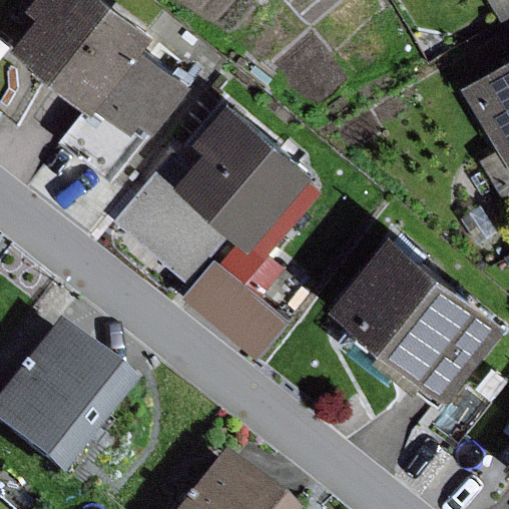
[(113,0),(36,0),(28,11),(37,18),(14,49),(87,104),(57,144),(110,185),(149,135),(153,138),(191,88),(143,52),(157,34),(113,0)]
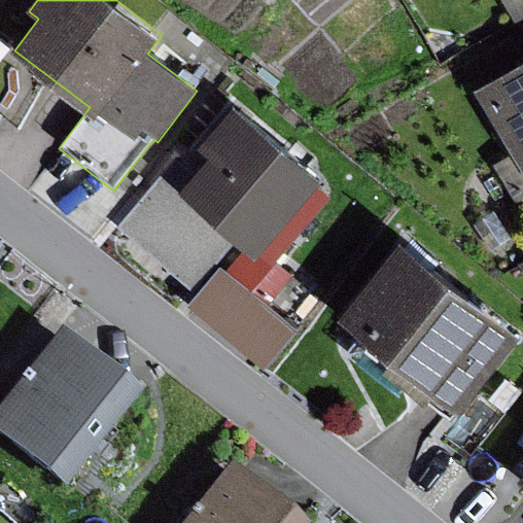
[(522,20),(522,0),(497,0),(513,26),(522,20)]
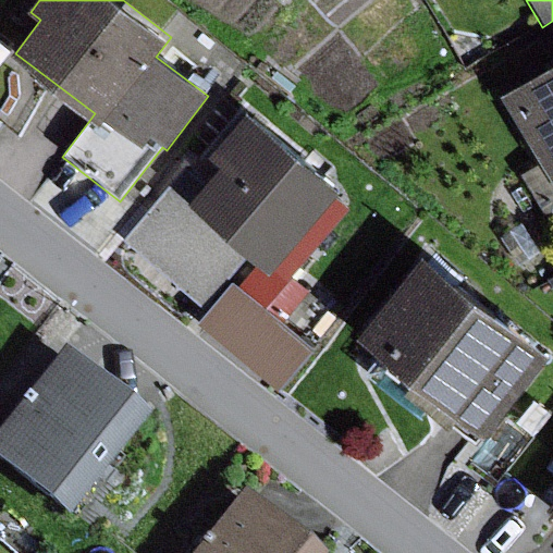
[(0,63),(11,51),(0,41),(0,63)]
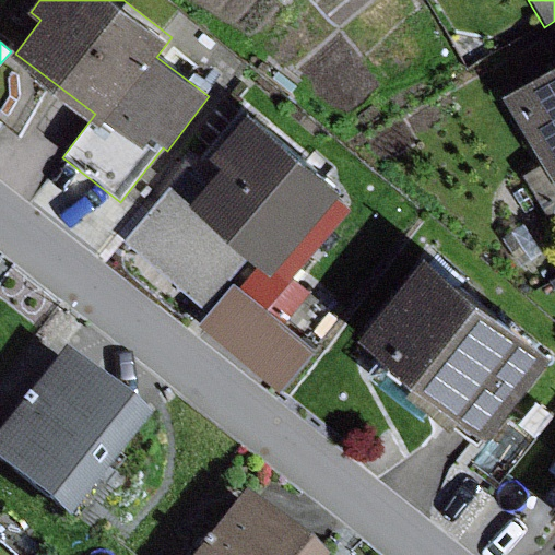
[(554,67),(504,97),(544,165),(554,184),(554,67)]
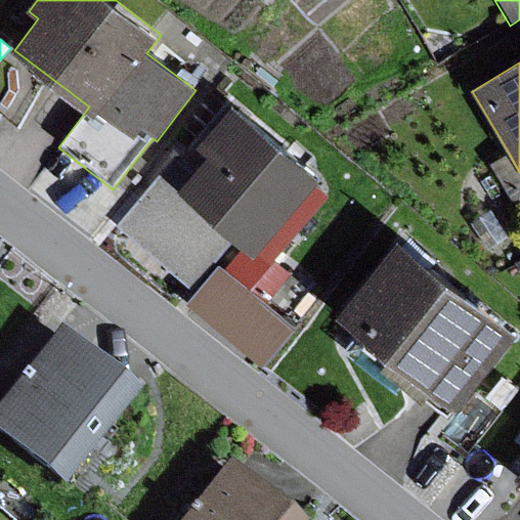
[(246,246),(225,270),(267,305),(290,276),(273,263),(329,197),(316,186),(325,177),(232,101),(196,146),(209,158),(193,176),(175,161),(117,231),(191,293),(236,237),(246,246)]
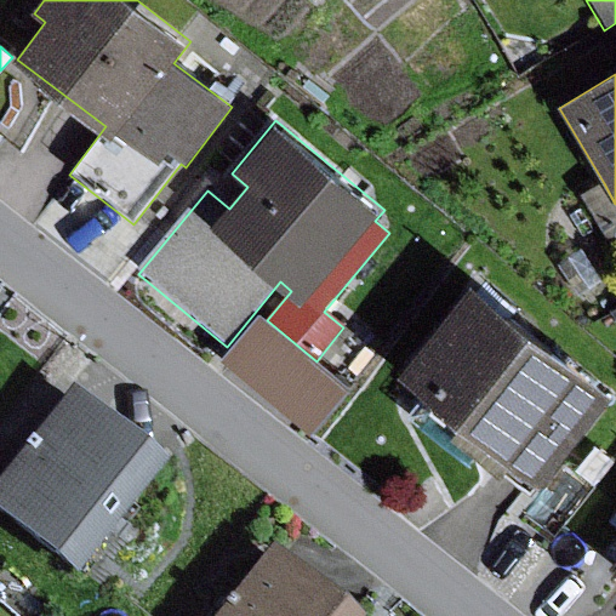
[(615,204),(604,183),(580,197),(610,249),(615,244),(615,204)]
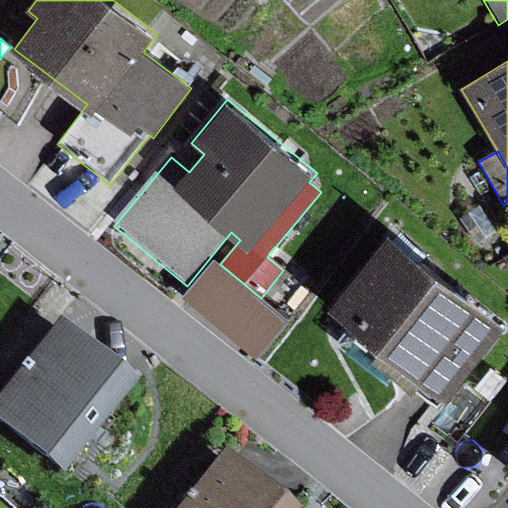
[(495,234),(478,208),(457,221),(474,247),(495,234)]
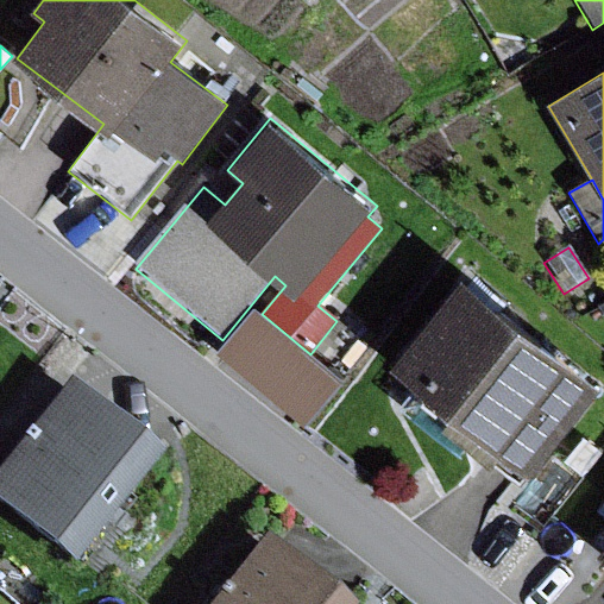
[(603,383),(467,274),(394,364),(431,394),(423,402),(524,484),(603,387),(603,383)]
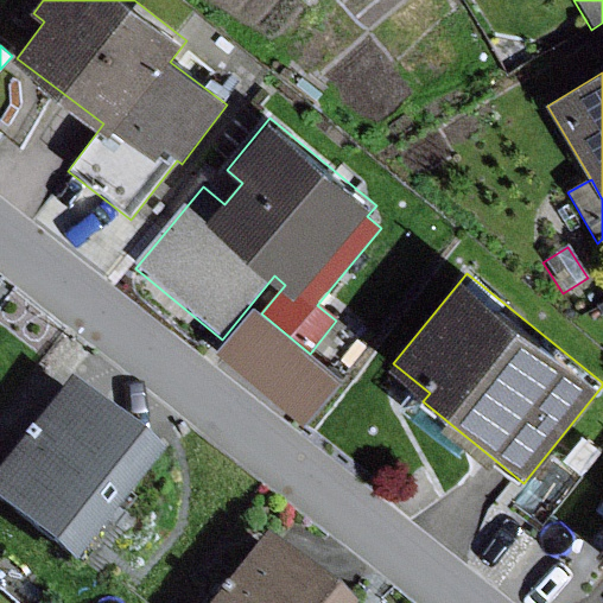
[(341,385),(254,311),(215,356),(304,429),(341,385)]
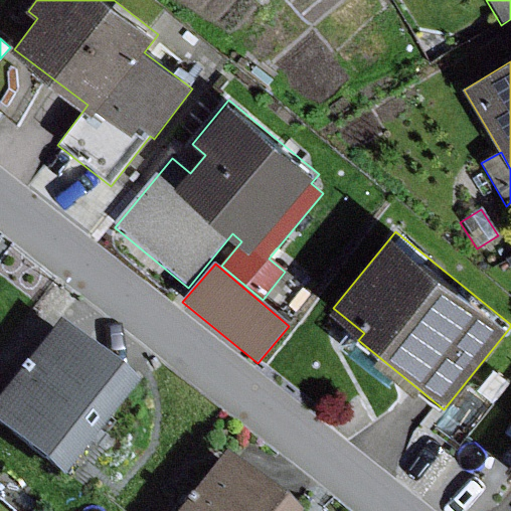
[(54,327),(0,396),(0,435),(59,482),(133,387),(54,327)]
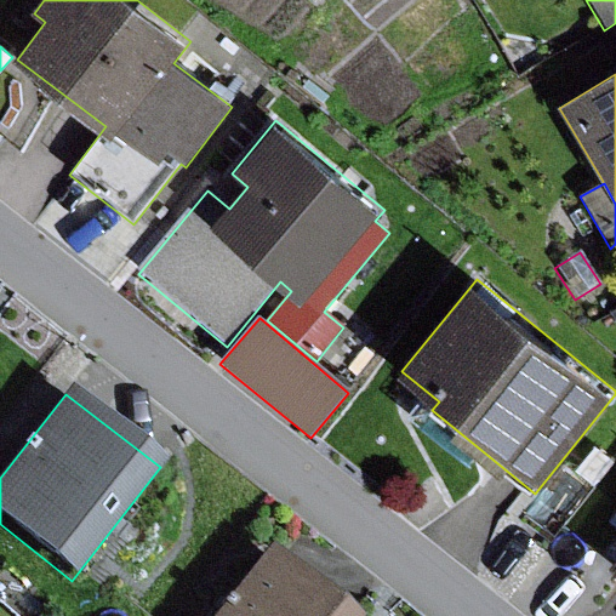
[(348,615),(266,552),(215,615),(348,615)]
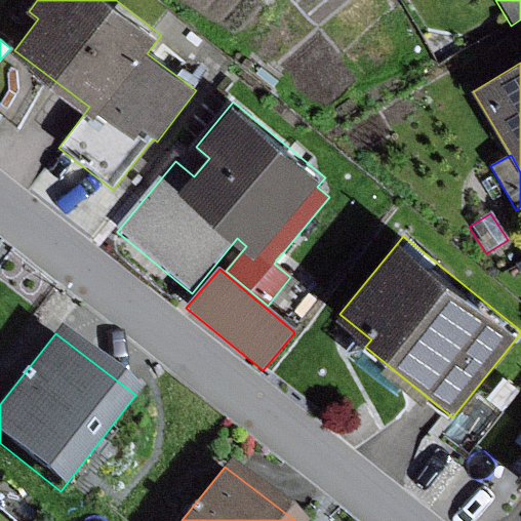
All buildings are outlined.
